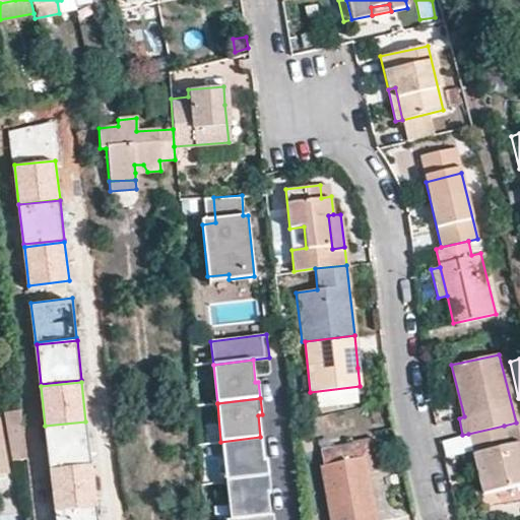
[(353,412),(326,418),(330,433),(358,426),(353,412)]
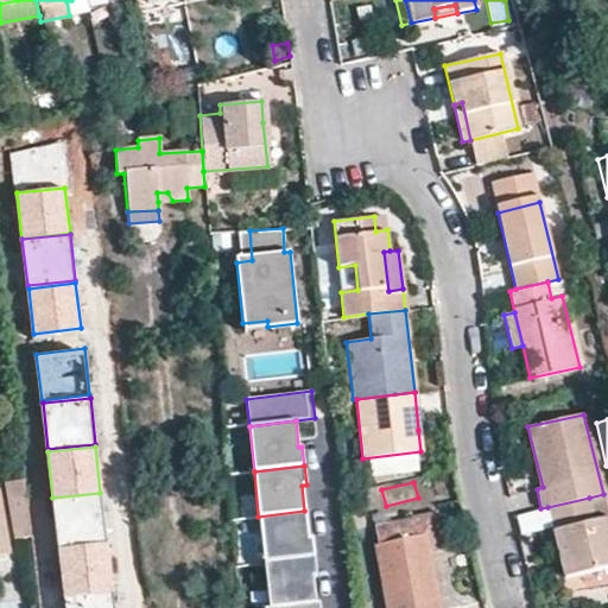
[(101,495),(54,500),(58,546),(106,540),(101,495)]
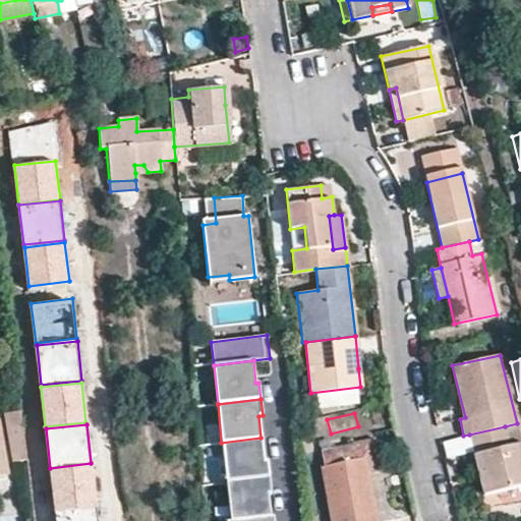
[(469,435),(479,475),(486,474),(490,491),(520,483),(520,444),(510,447),(505,426),(469,435)]
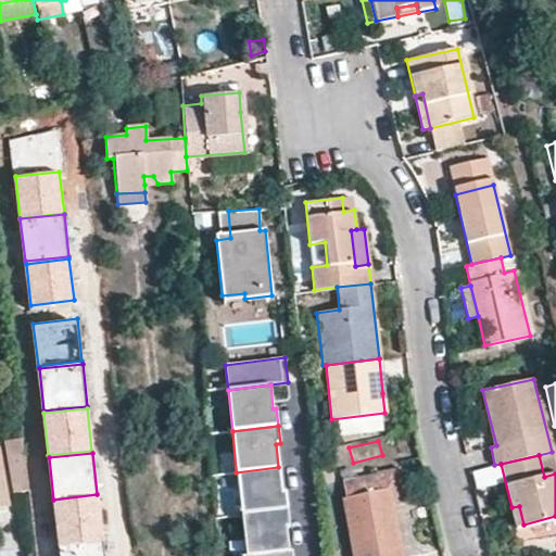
[(277,492),(276,484),(280,484),(278,467),(236,472),(240,514),(287,508),(285,491),(277,492)]
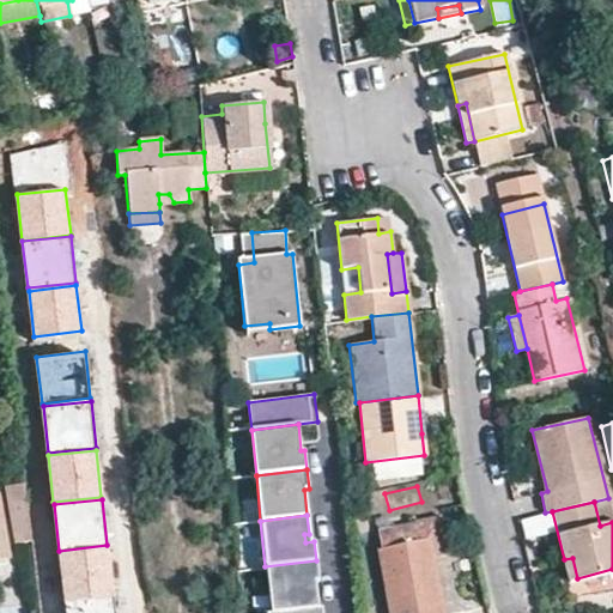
[(390,612),(441,612),(430,557),(444,553),(437,519),(374,532),(390,612)]
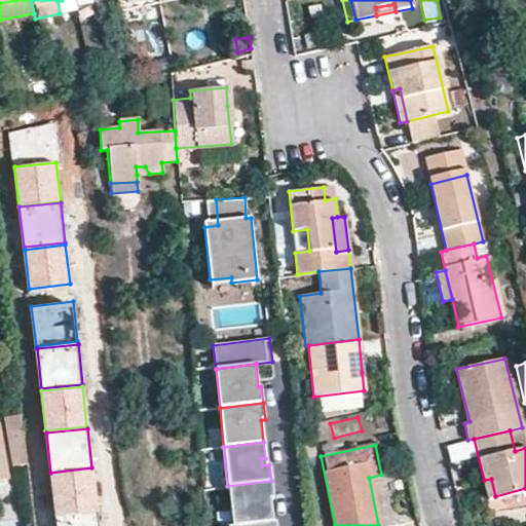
[(92,470),(51,475),(55,514),(97,510),(92,470)]
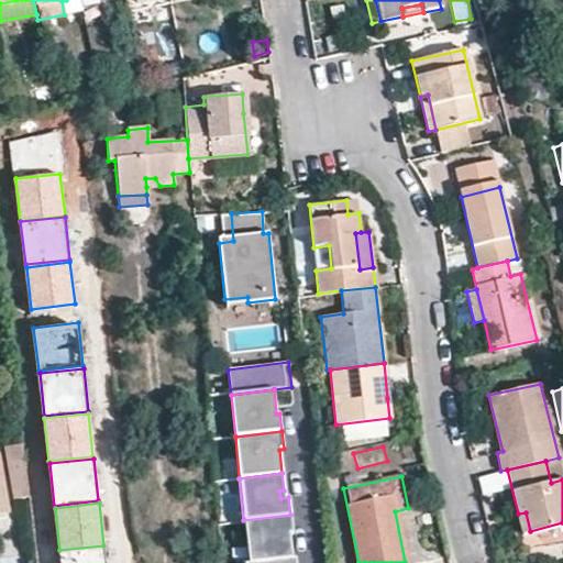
[(526,512),(518,514),(521,533),(530,531),(526,512)]
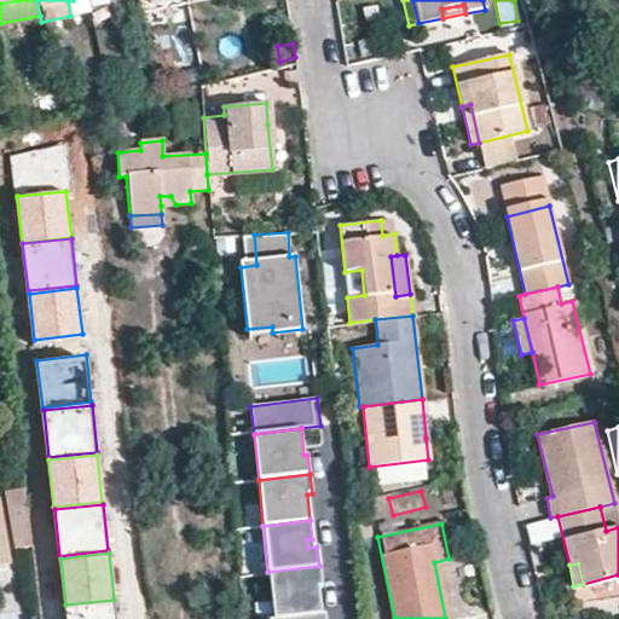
[(322,585),(319,566),(267,572),(272,618),(320,613),(319,594),(314,594),(313,586),(318,586),(322,585)]
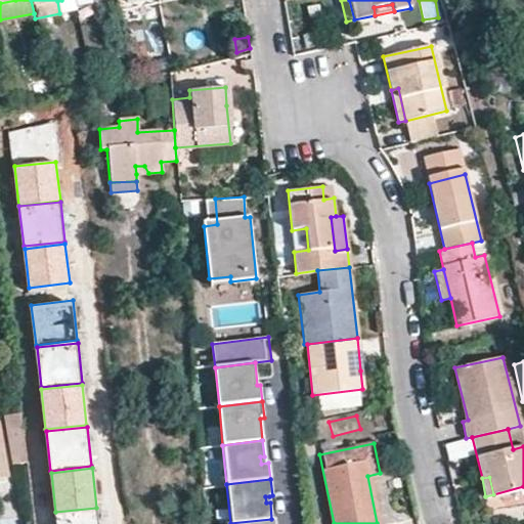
[(98,523),(97,511),(56,515),(56,523),(98,523)]
